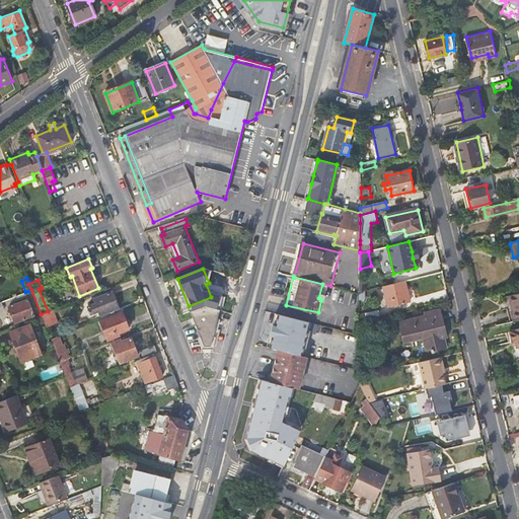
[(411,302),(405,281),(383,286),(388,307),(400,304),(401,308),(406,307),(405,303),(411,302)]
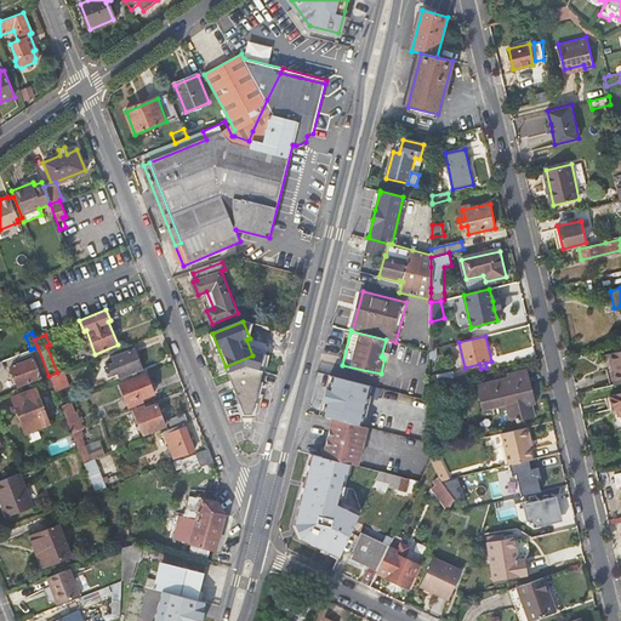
[(34,348),(46,377),(49,376),(38,347),(34,348)]
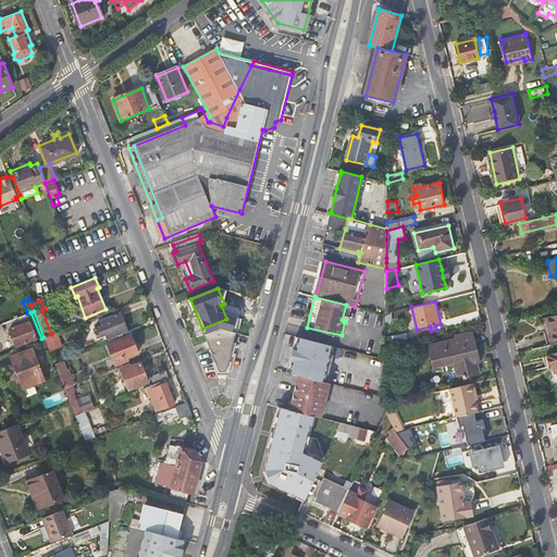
[(121,312),(100,320),(101,324),(94,327),(98,337),(99,336),(101,342),(128,331),(121,312)]
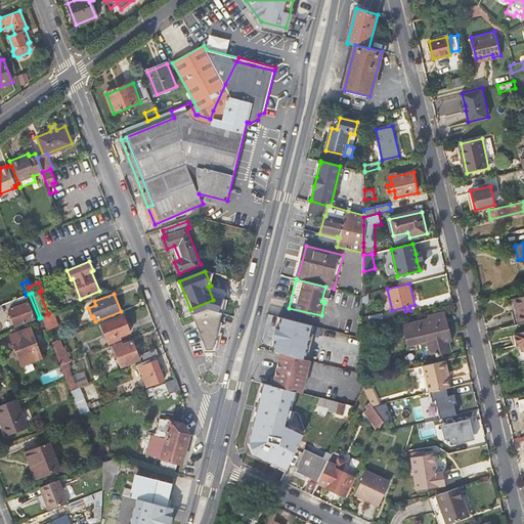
[(28,298),(26,295),(9,302),(10,305),(28,298)]
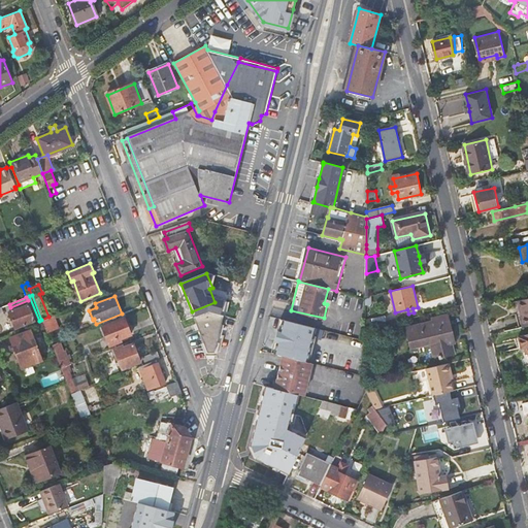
[(9,315),(11,320),(14,328),(34,320),(28,303),(8,311),(9,315)]
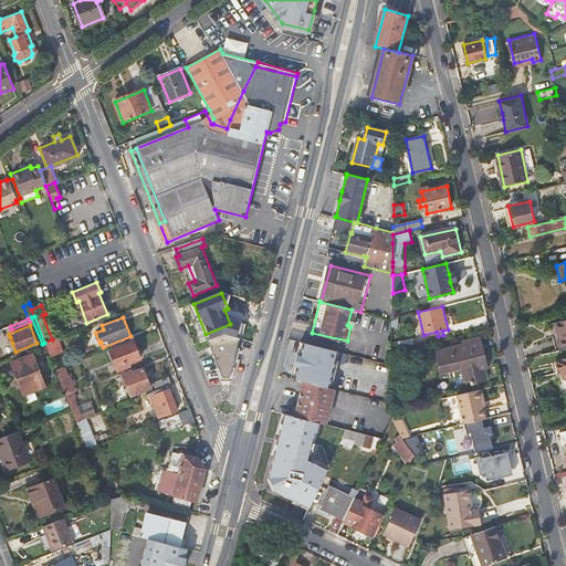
[(223,378),(230,380),(240,338),(223,334),(209,339),(223,378)]
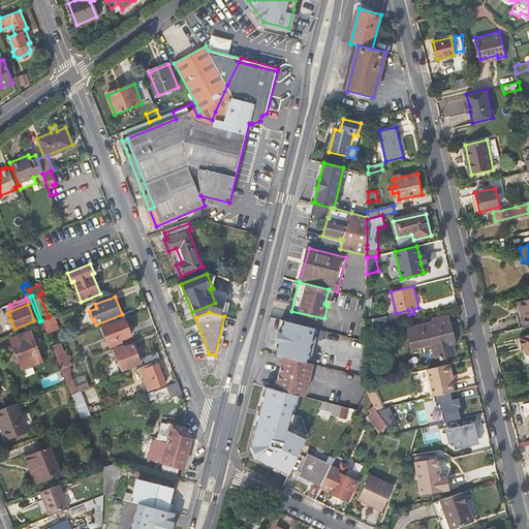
[(60,329),(55,315),(49,317),(41,320),(52,345),(61,342),(63,341),(58,329),(60,329)]
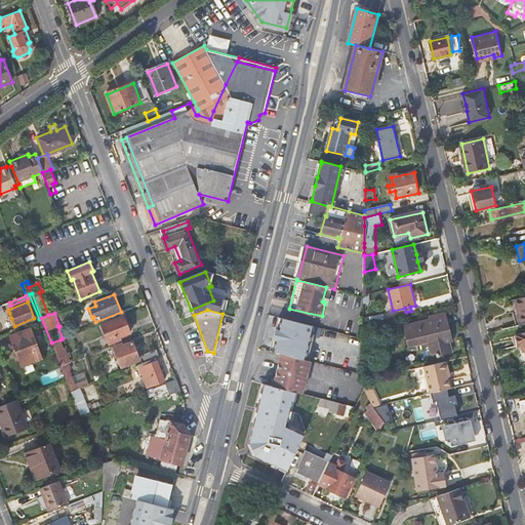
[(410,346),(430,341),(433,353),(438,352),(439,355),(452,352),(450,341),(452,340),(446,314),(431,317),(432,320),(405,326),(410,346)]
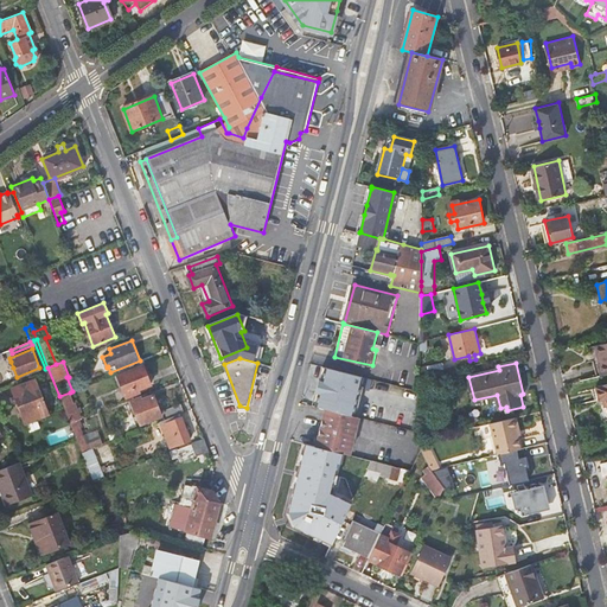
[(429,366),(430,376),(445,372),(443,364),(429,366)]
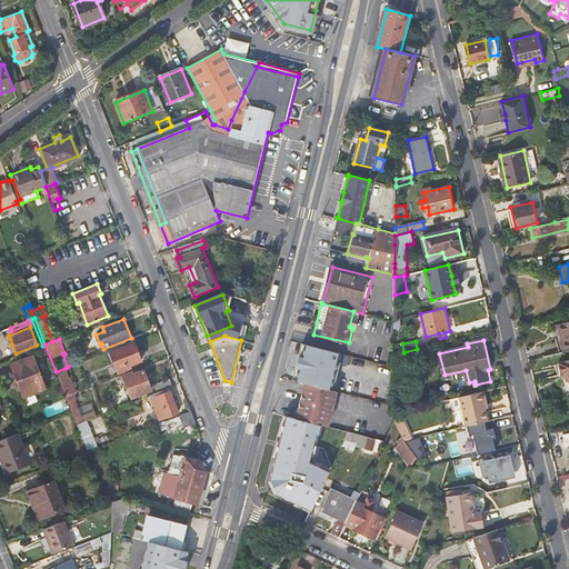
[(131,368),(130,366),(141,360),(133,342),(110,351),(118,372),(131,368)]
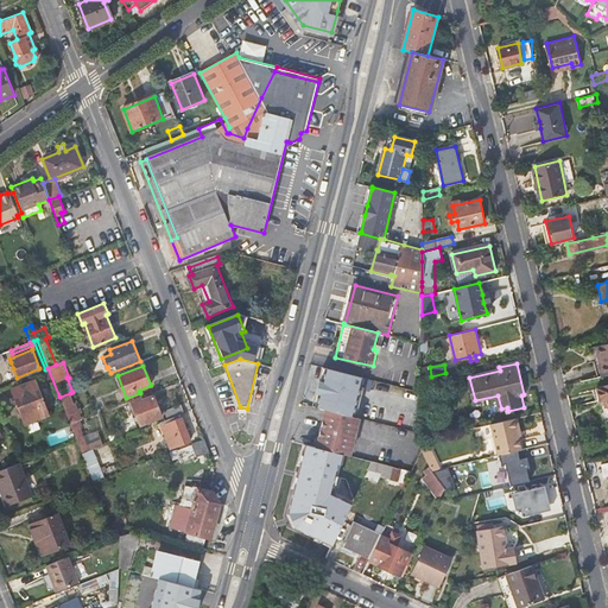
[(325,409),(353,416),(363,377),(327,367),(316,406),(325,409)]
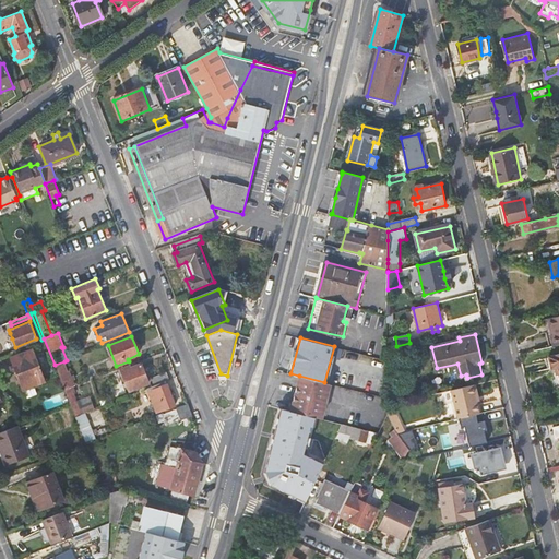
[(14,364),(16,369),(24,389),(45,381),(33,349),(12,357),(14,364)]
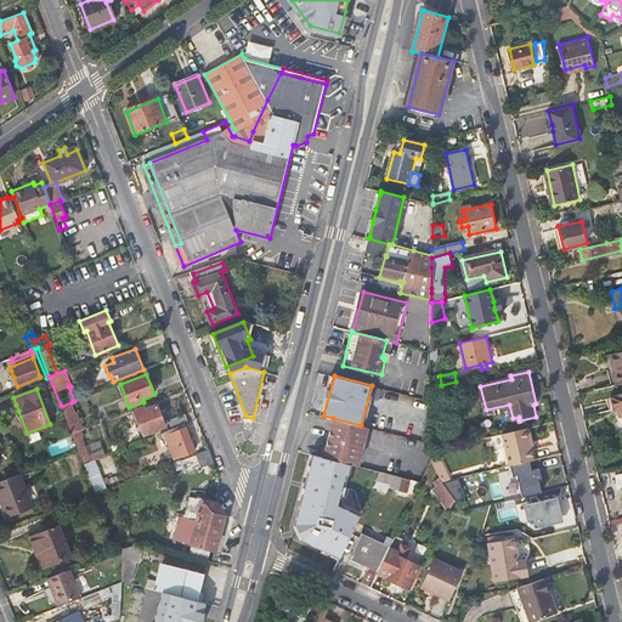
[(621,394),(611,397),(611,399),(615,411),(617,411),(621,410),(621,413),(621,394)]
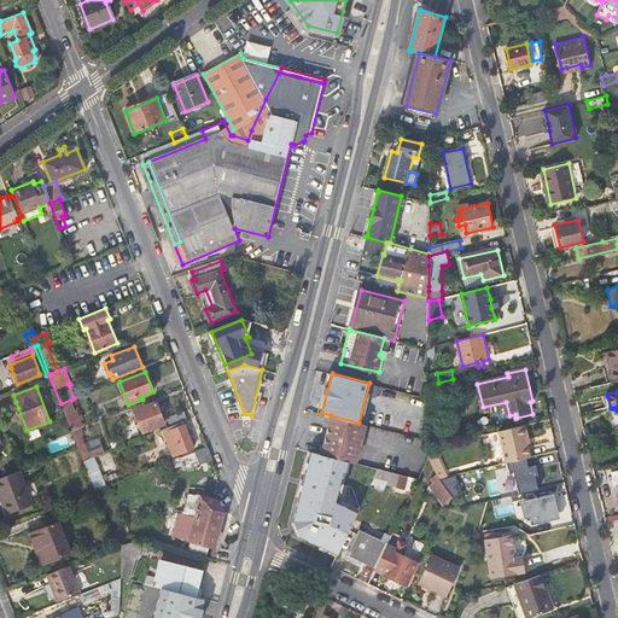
[(75,409),(71,400),(60,403),(77,447),(82,461),(94,456),(105,452),(103,447),(88,452),(82,436),(85,433),(82,427),(83,426),(77,410),(75,409)]
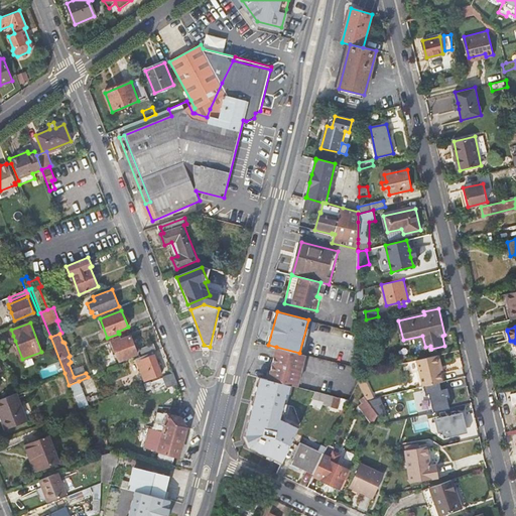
[(111,340),(119,361),(137,354),(130,336),(121,339),(120,337),(111,340)]
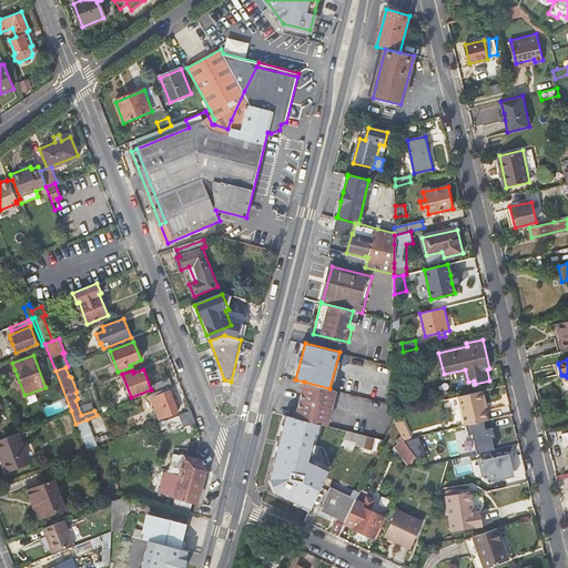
[(155,386),(156,391),(169,386),(171,385),(170,381),(155,386)]
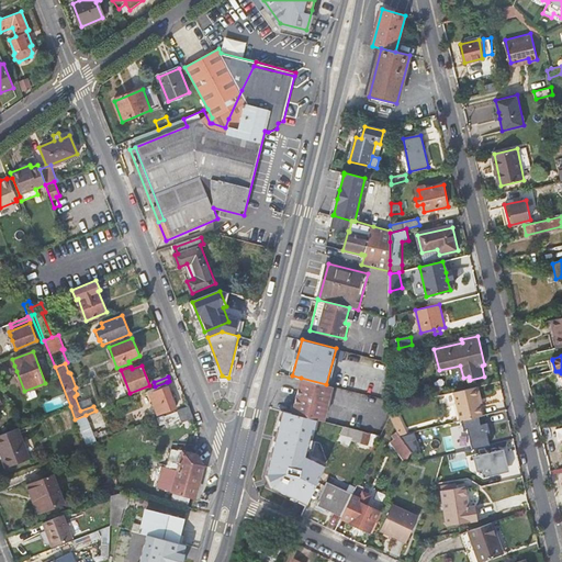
[(323,420),(332,386),(326,384),(301,378),(292,413),(323,420)]
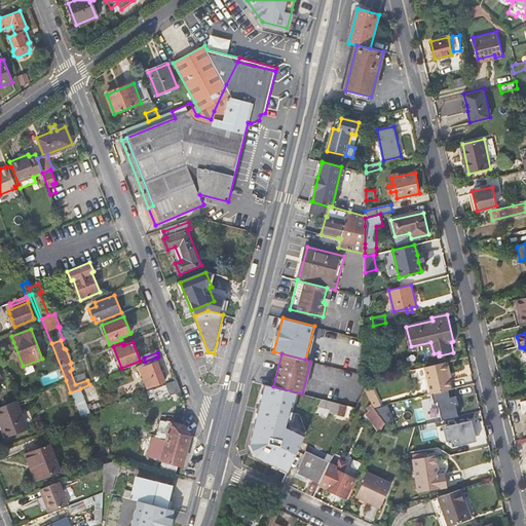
[(165,380),(156,358),(145,362),(140,364),(141,367),(140,367),(147,387),(165,380)]
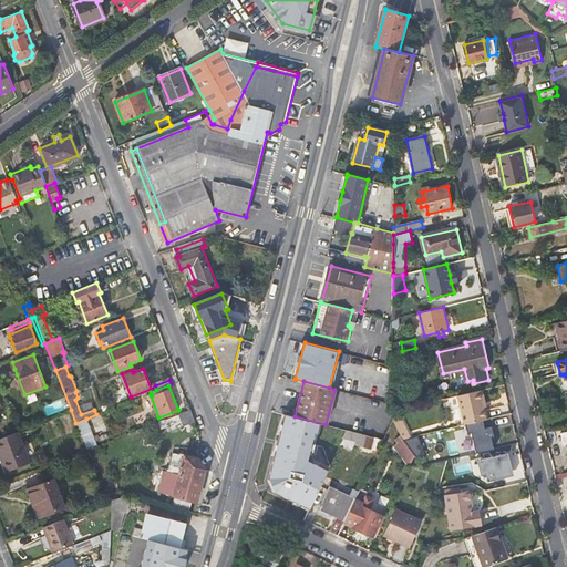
[(486,401),(484,390),(460,395),(466,424),(484,421),(487,420),(485,406),(487,406),(486,401)]
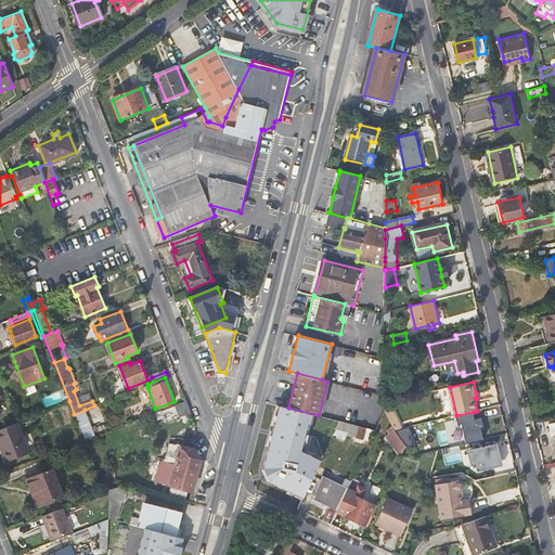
[(186,401),(176,405),(180,415),(191,411),(186,401)]
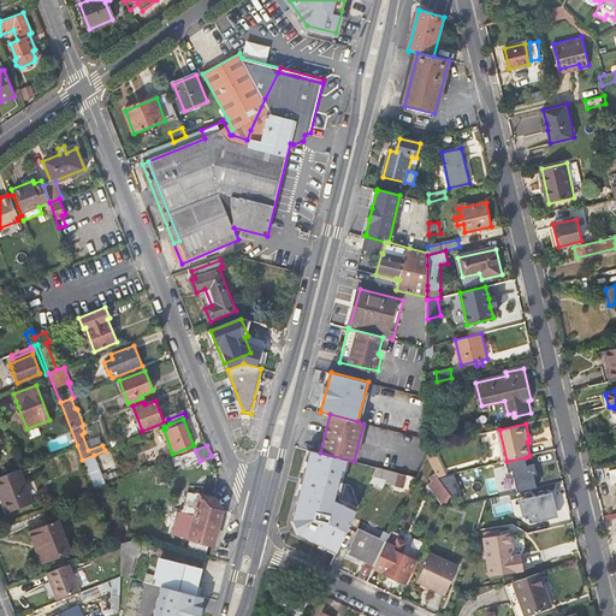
[(434,445),(427,446),(427,451),(428,458),(437,472),(439,475),(440,477),(446,475),(436,454),(434,445)]
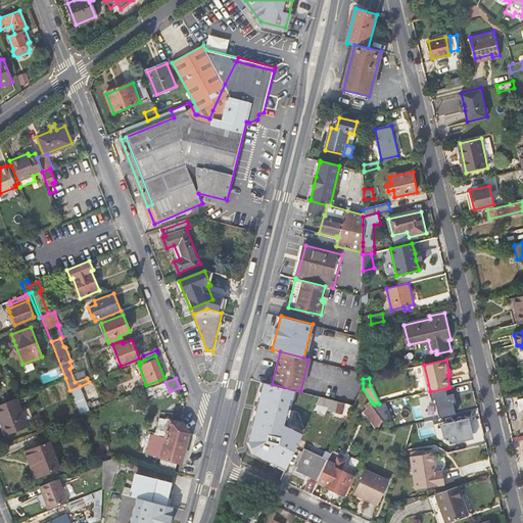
[(165,382),(152,387),(156,396),(170,391),(165,382)]
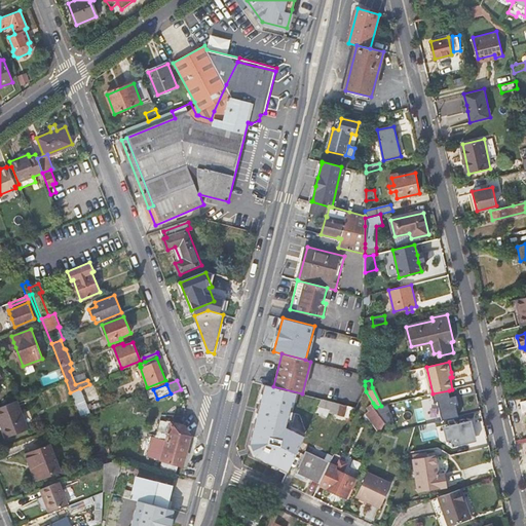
[(89,412),(80,388),(70,392),(80,416),(89,412)]
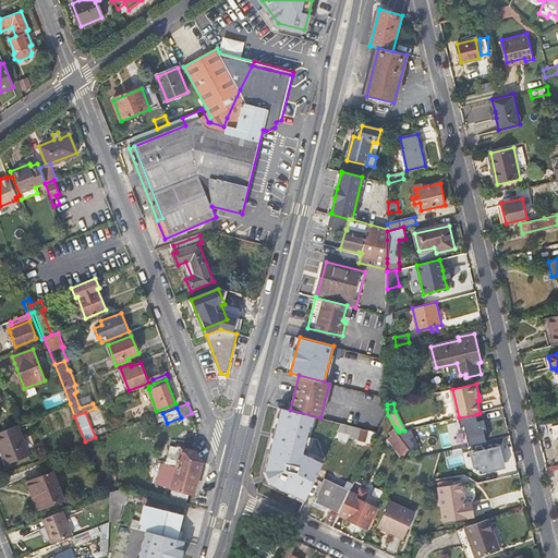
[(476,414),(459,417),(461,426),(464,426),(469,446),(487,441),(484,429),(487,429),(485,421),(478,422),(476,414)]
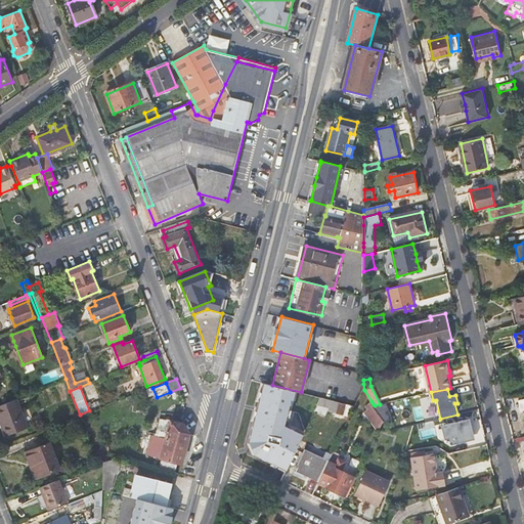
[(279,426),(280,419),(300,421),(303,398),(268,393),(264,424),(279,426)]
